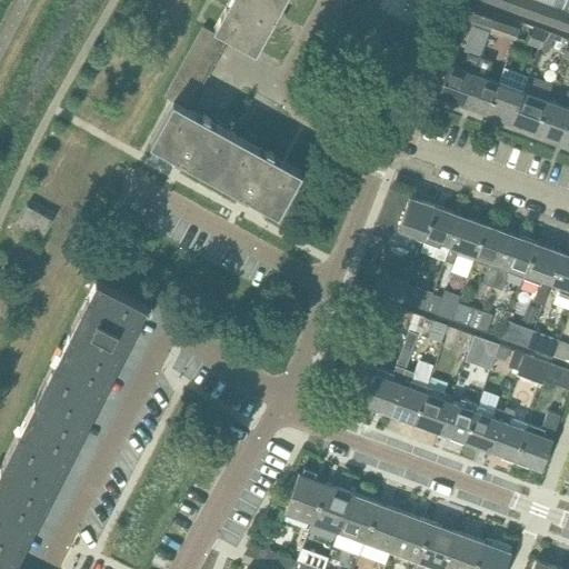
[(282,0),(228,0),(215,27),(256,50),(271,21),(275,23),(279,15),(276,13),(282,0)]
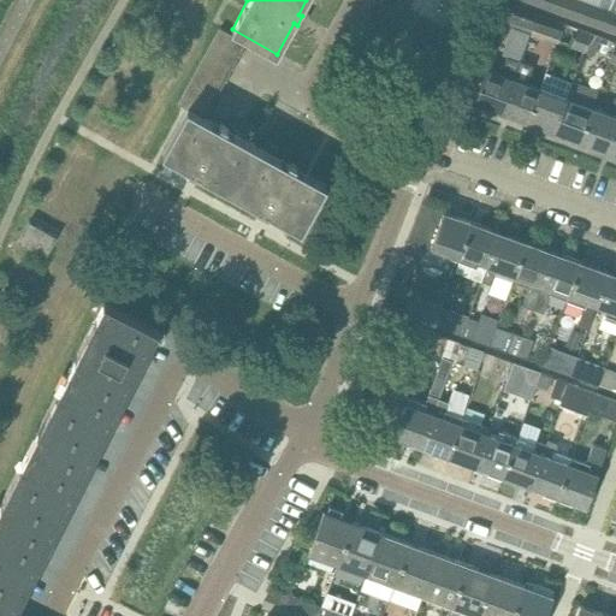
[(543,0),(542,6),(567,16),(572,0),(543,0)]
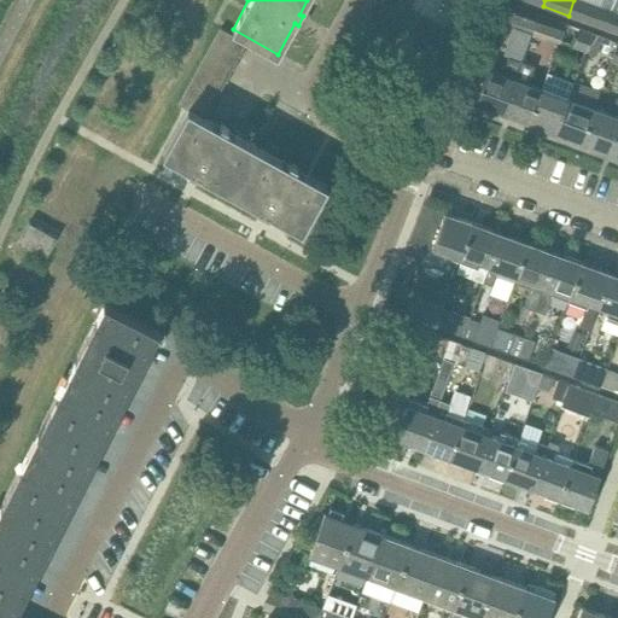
[(573,0),(569,16),(595,25),(601,7),(579,0),(573,0)]
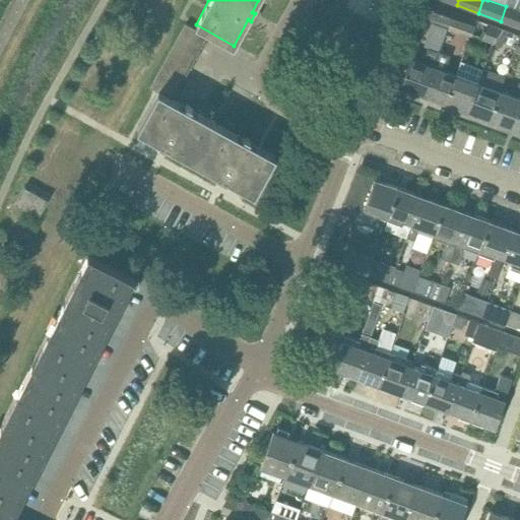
[(449,27),(454,13),(430,5),(426,18),(449,27)]
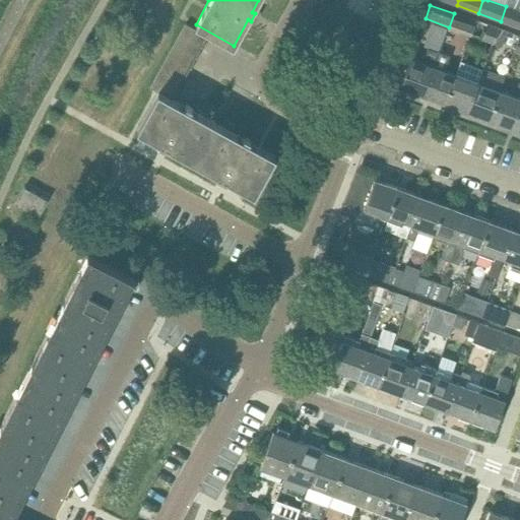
[(501,21),(519,27),(519,11),(506,6),(501,21)]
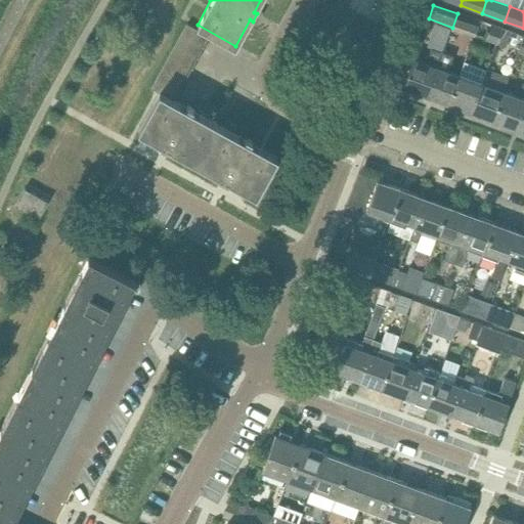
[(479,23),(457,13),(452,28),(474,36),(479,23)]
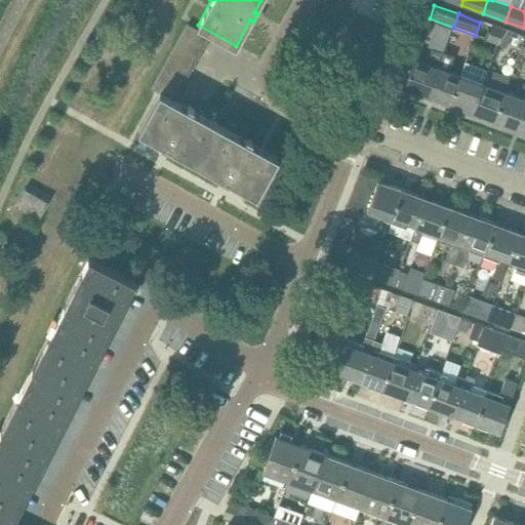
[(187,24),(180,35),(204,47),(209,38),(210,39),(211,38),(187,24)]
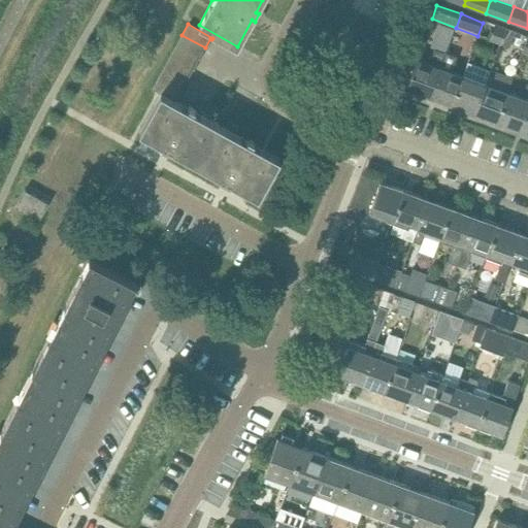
[(490,40),(500,44),(505,28),(495,24),(490,40)]
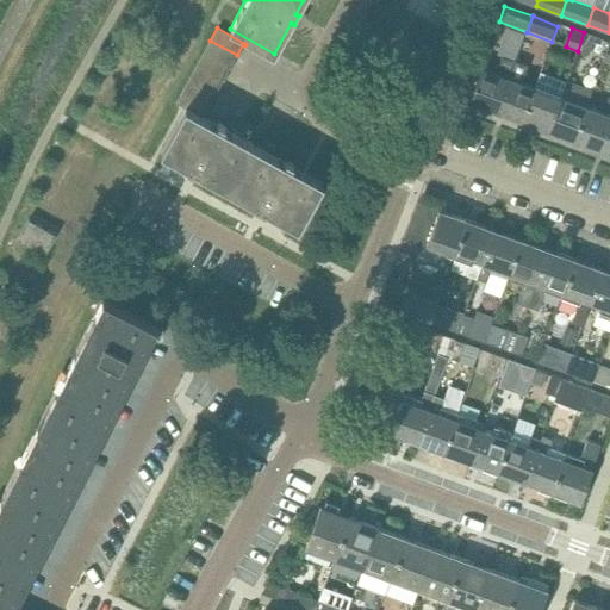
[(584,32),(578,51),(589,55),(596,37),(585,33),(585,32),(584,32)]
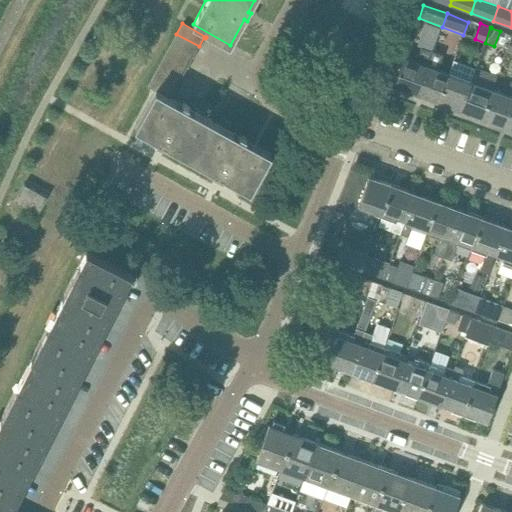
[(176,34),(170,45),(193,57),(199,46),(176,34)]
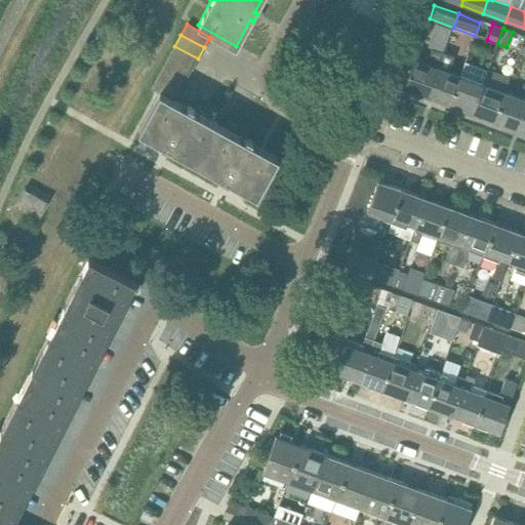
[(174,46),(169,56),(192,69),(198,58),(174,46)]
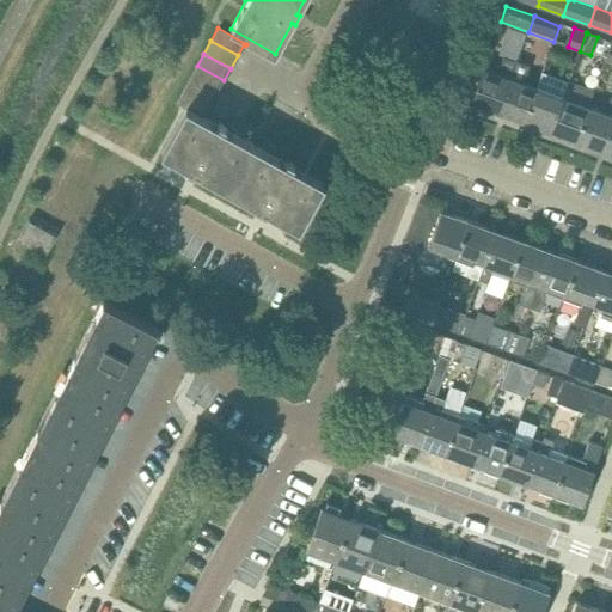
[(500,112),(518,62),(503,56),(497,74),(483,69),(471,102),(500,112)]
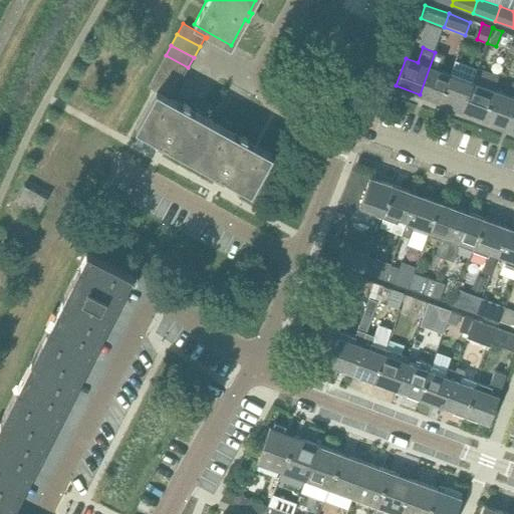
[(420,94),(441,102),(451,74),(439,70),(445,55),(435,52),(420,94)]
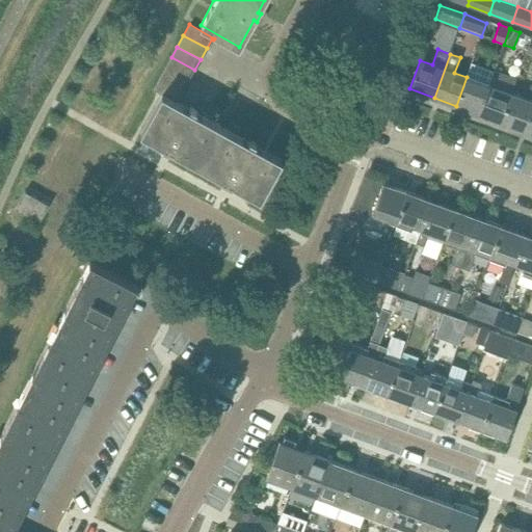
[(487,85),(493,71),(472,63),(467,77),(456,106),(479,114),(488,85),(487,85)]
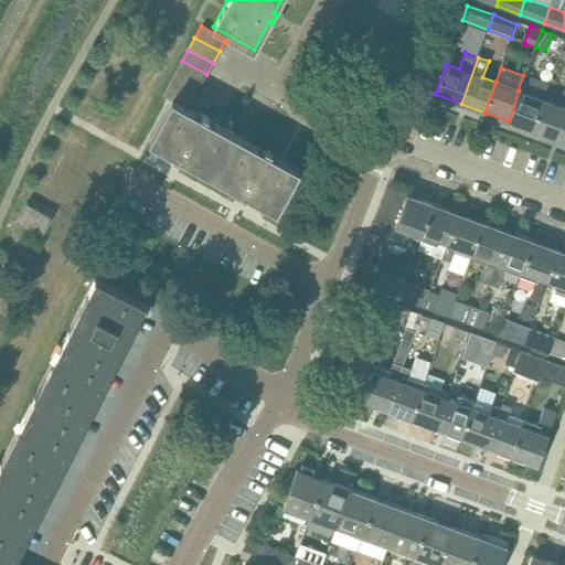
[(185,161),(213,177),(235,135),(208,119),(209,117),(202,113),(201,116),(188,108),(193,97),(169,84),(162,96),(171,100),(149,141),(177,157),(176,159),(183,163),(185,161)]
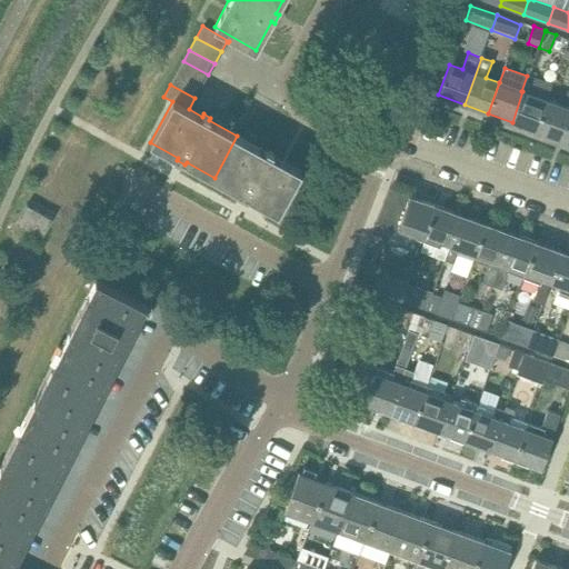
[(512,122),(538,131),(548,100),(522,91),(512,122)]
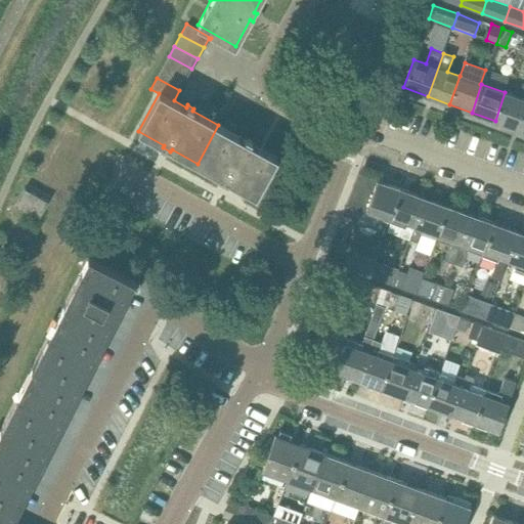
[(495,121),(516,129),(523,106),(523,99),(505,92),(495,121)]
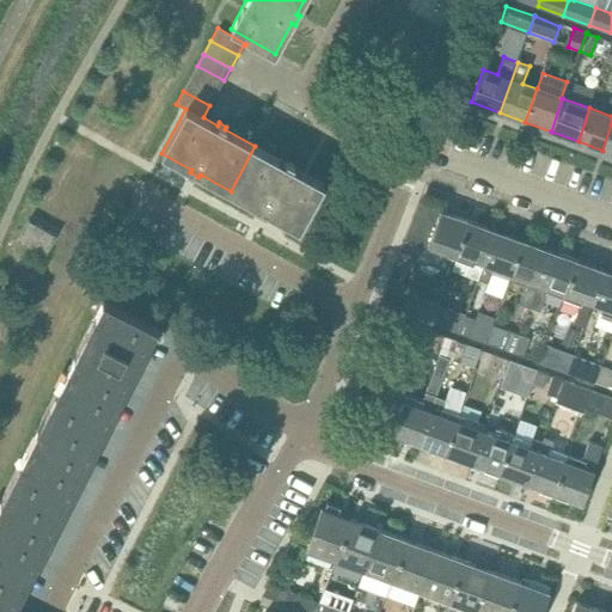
[(255,146),(231,191),(259,207),(258,210),(268,215),(269,212),(299,228),(324,184),(293,167),(294,164),(287,160),(286,163),(255,146)]
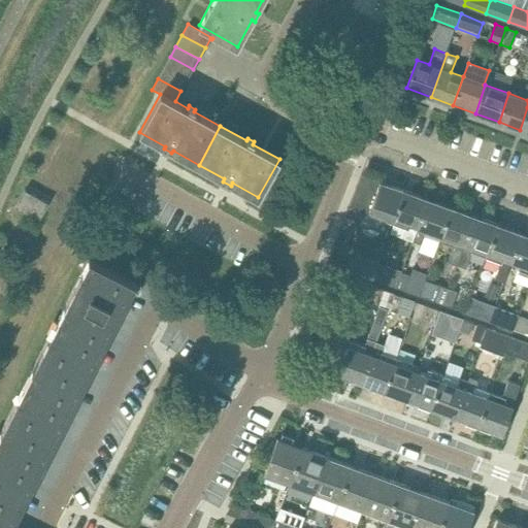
[(393,224),(405,192),(380,183),(368,215),(393,224)]
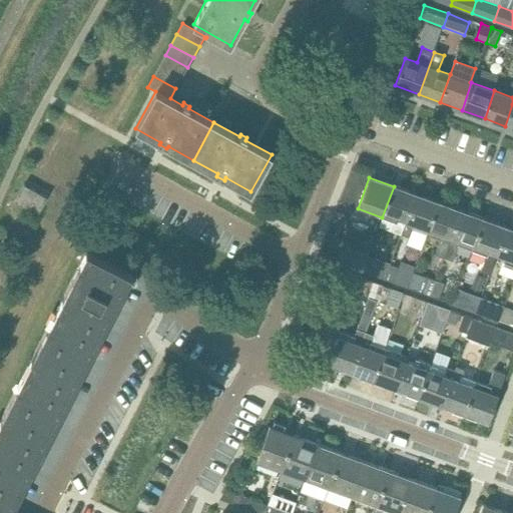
[(402,234),(417,194),(394,186),(382,217),(394,222),(391,230),(402,234)]
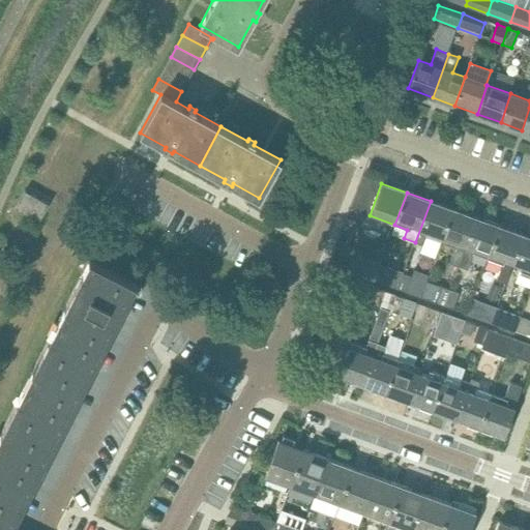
[(441,242),(453,209),(431,201),(415,242),(422,245),(421,248),(435,254),(440,242),(441,242)]
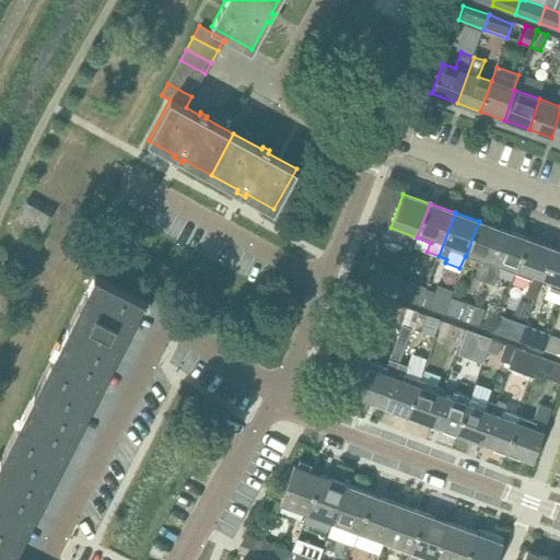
[(486,281),(504,231),(479,221),(466,256),(480,261),(475,277),(486,281)]
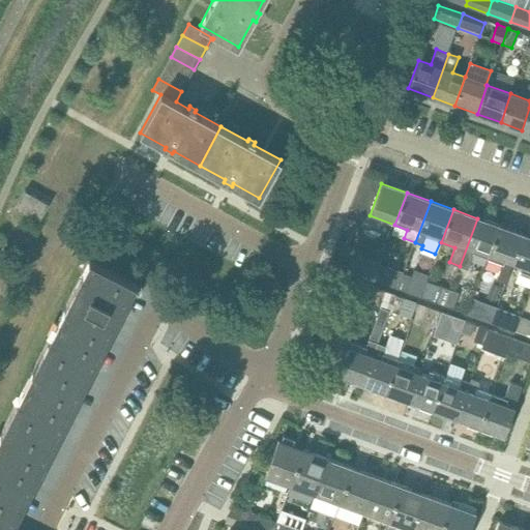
[(489,260),(500,227),(477,218),(460,266),(467,269),(472,254),(489,260)]
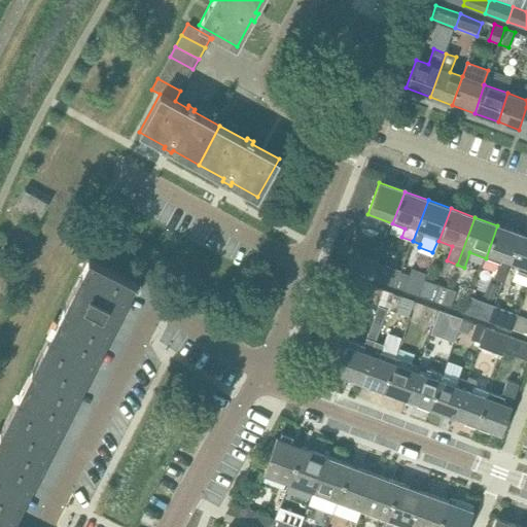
[(510,261),(511,262),(521,234),(497,225),(486,258),(498,262),(496,268),(493,279),(501,281),(510,261)]
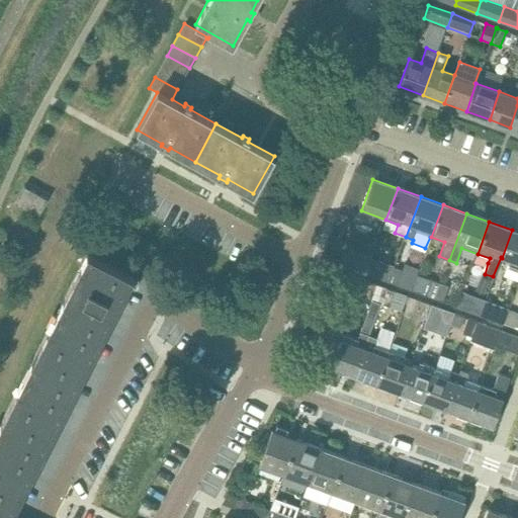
[(507,265),(517,269),(517,232),(512,230),(502,258),(509,260),(507,265)]
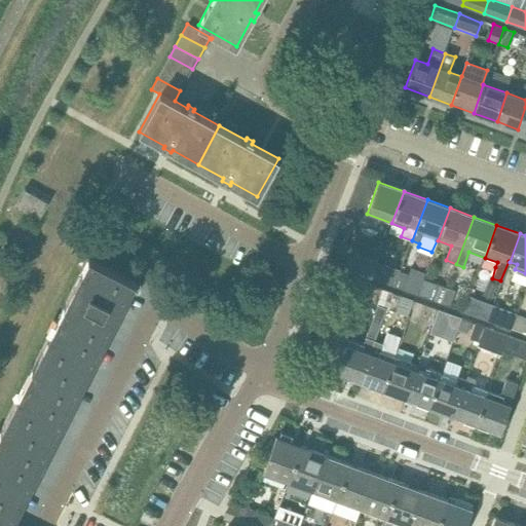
[(347,269),(372,277),(377,261),(352,253),(347,269)]
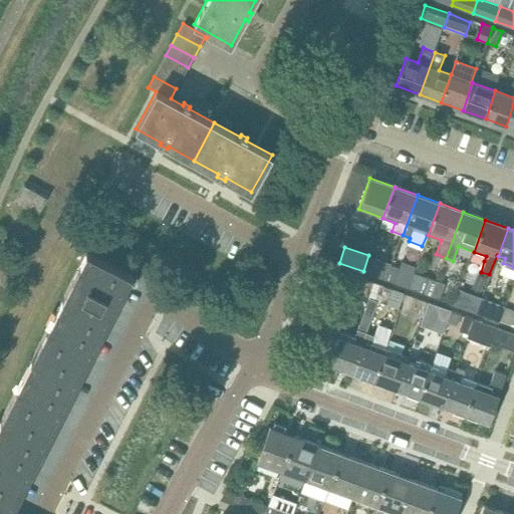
[(0,513),(6,513),(130,274),(132,275),(132,273),(86,250),(0,420),(0,513)]
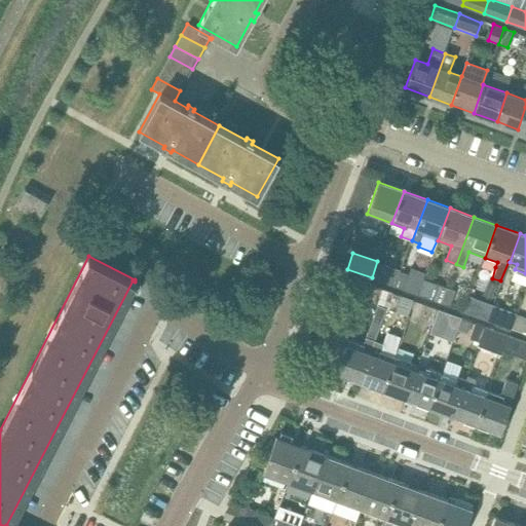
[(372,277),(396,286),(402,270),(377,261),(372,277)]
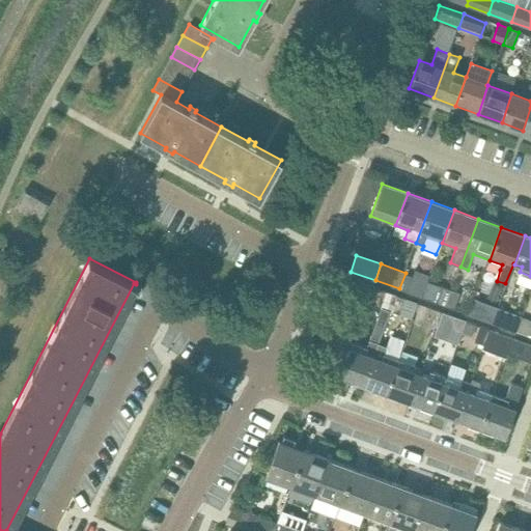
[(399,288),(422,297),(428,281),(406,273),(399,288)]
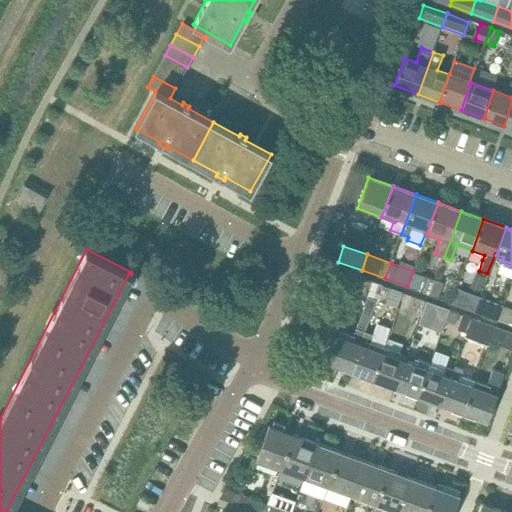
[(330,283),(339,286),(344,272),(335,268),(330,283)]
